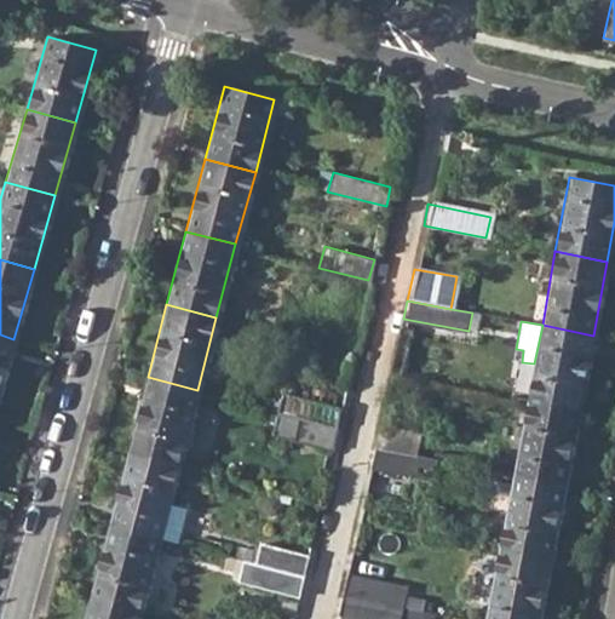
[(527,400),(579,410),(593,336),(542,325),(534,364),(527,400)]
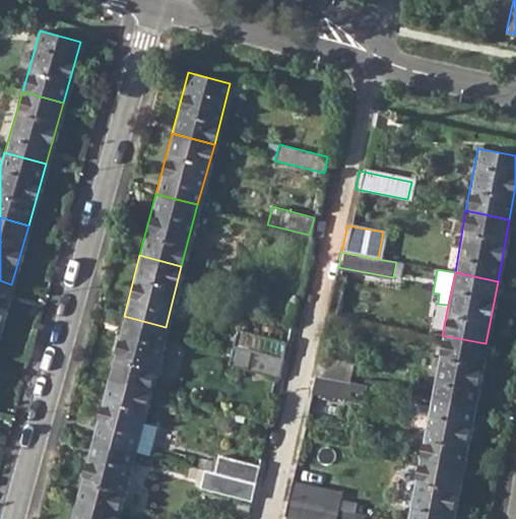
[(0,323),(11,284),(0,280),(0,323)]
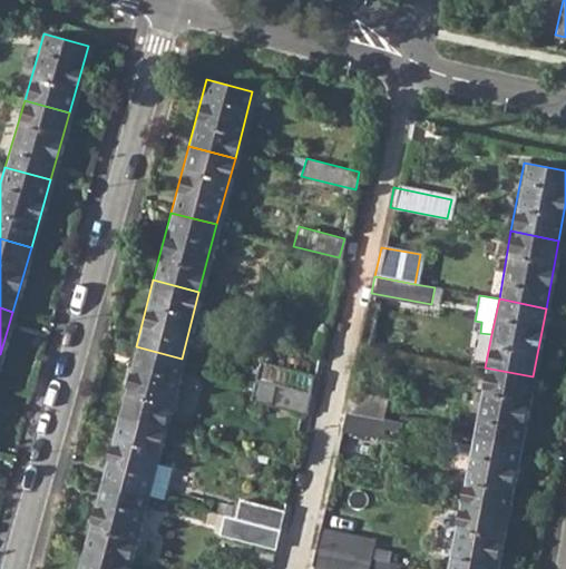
[(118,414),(163,425),(182,359),(136,346),(118,414)]
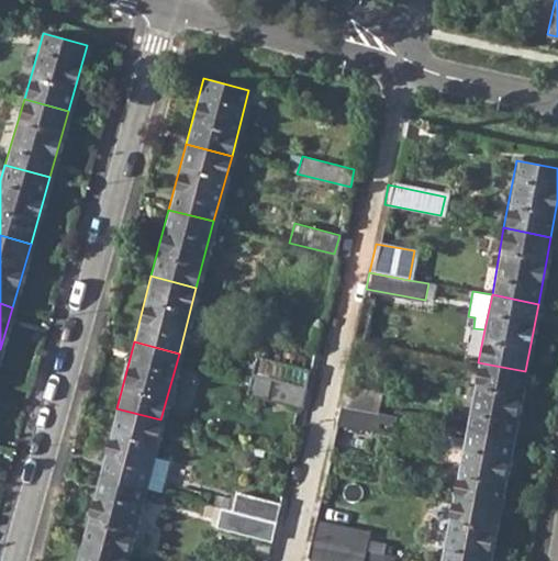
[(271,379),(304,388),(309,368),(256,355),(250,373),(271,379)]
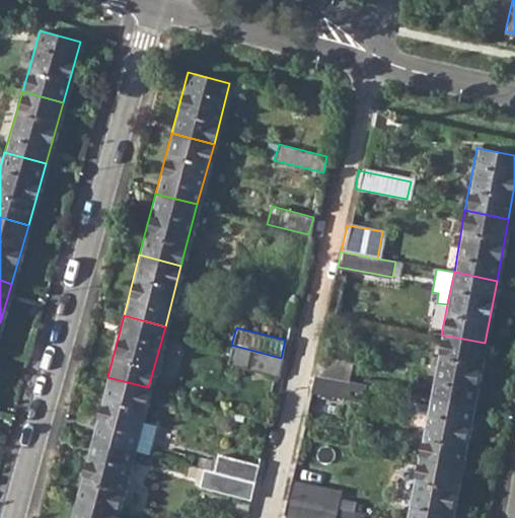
[(430,396),(473,404),(485,343),(441,335),(430,396)]
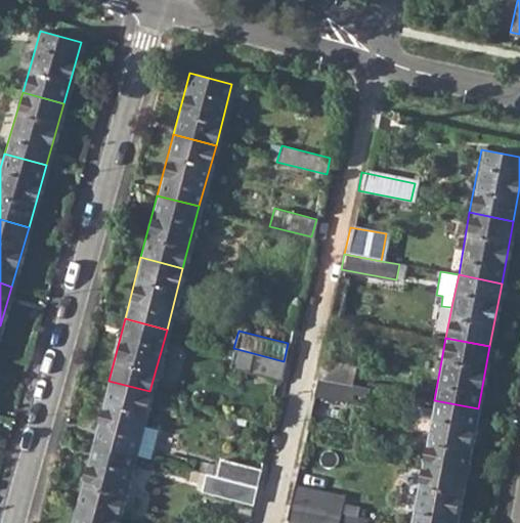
[(284,361),(253,353),(249,372),(279,380),(284,361)]
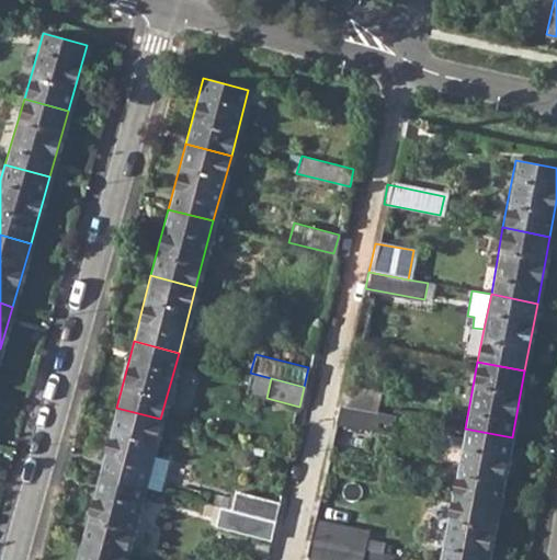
[(338,404),(393,415),(396,393),(343,384),(338,404)]
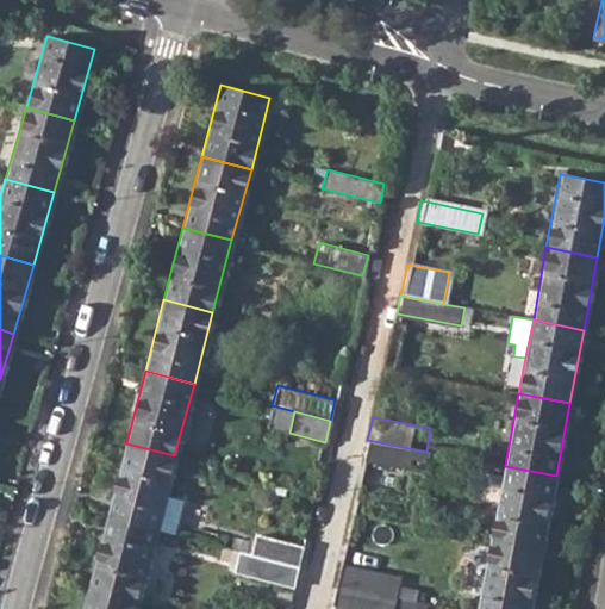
[(363,460),(423,471),(426,452),(367,440),(363,460)]
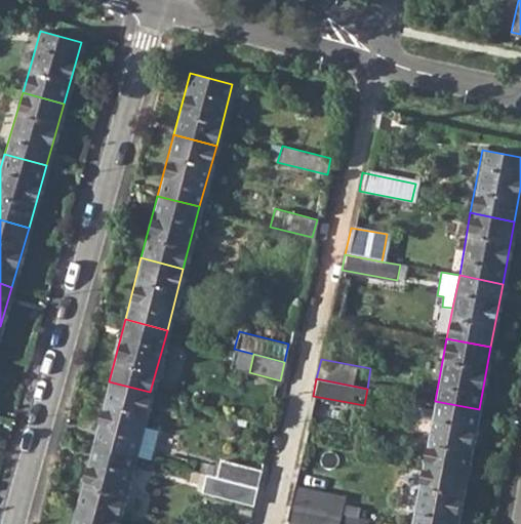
[(92,444),(133,455),(150,392),(109,381),(92,444)]
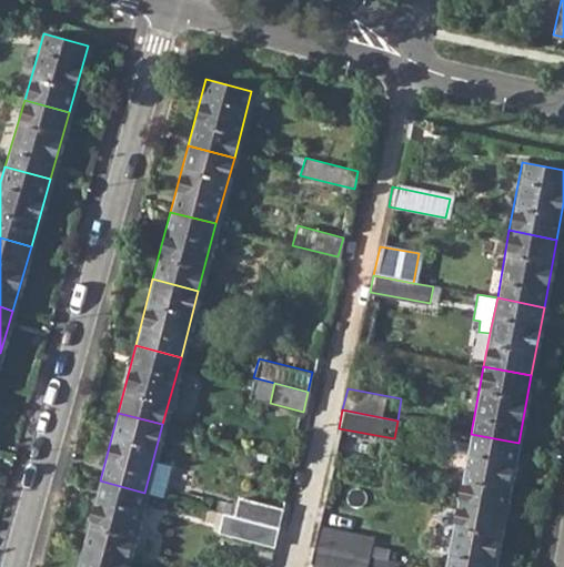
[(457,503),(505,512),(519,443),(471,434),(457,503)]
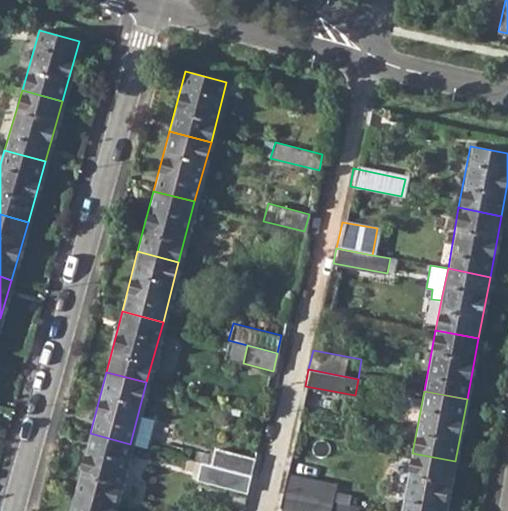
[(74,493),(115,503),(136,509),(143,484),(137,473),(124,469),(130,444),(90,433),(74,493)]
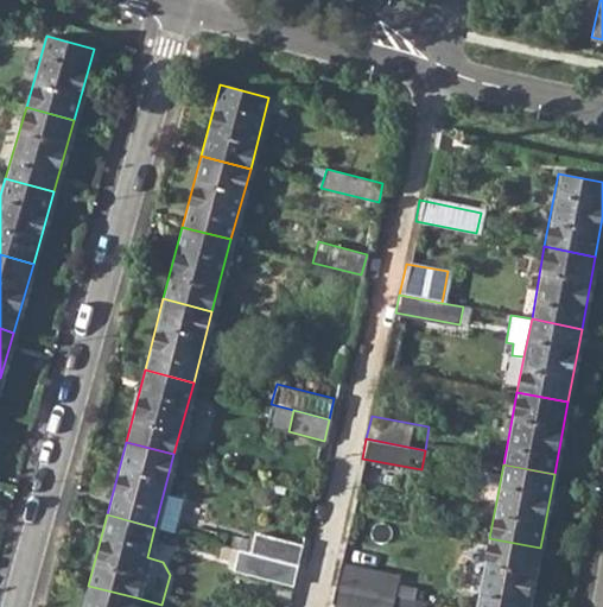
[(255,532),(249,551),(296,564),(300,544),(255,532)]
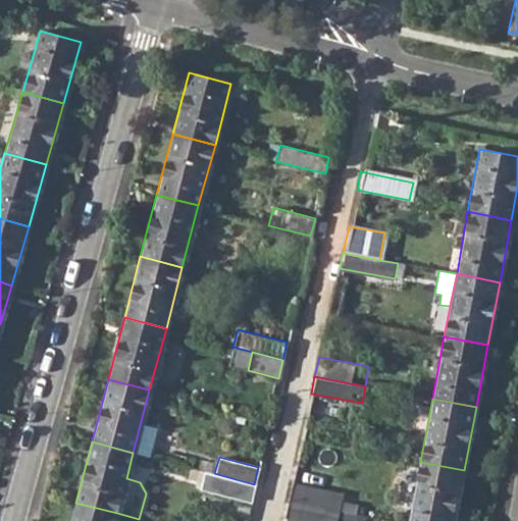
[(409,520),(454,520),(464,470),(420,462),(409,520)]
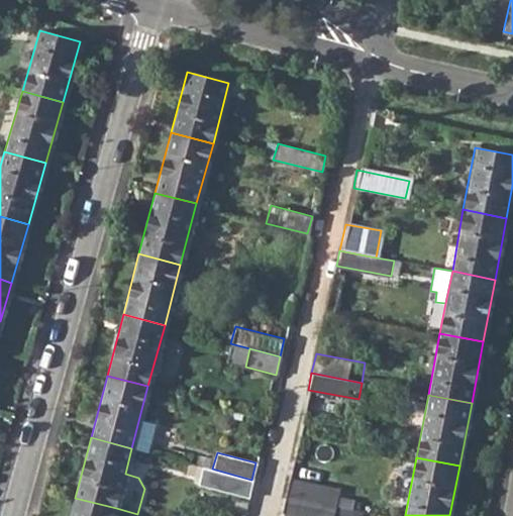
[(198,482),(248,495),(251,480),(212,469),(203,467),(198,482)]
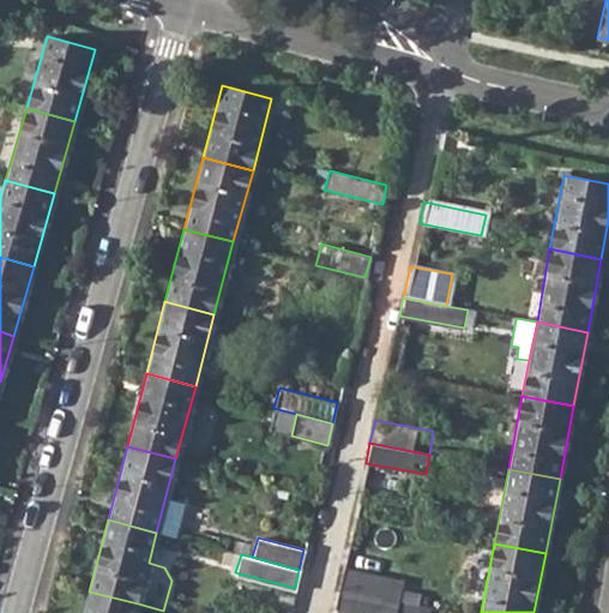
[(337,590),(396,601),(401,580),(342,569),(337,590)]
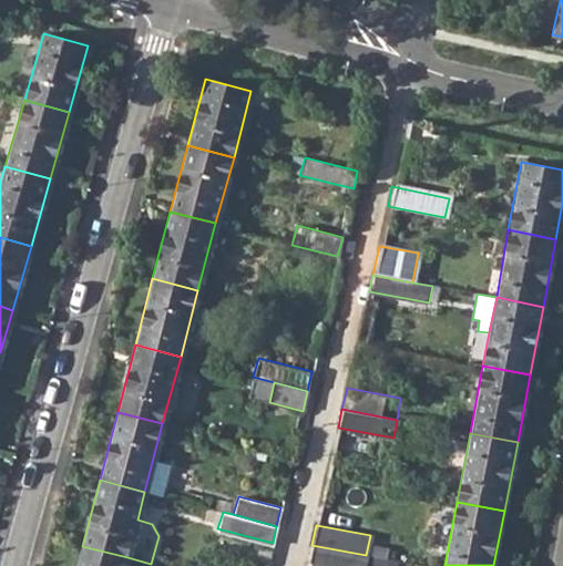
[(307,562),(330,565),(364,565),(366,555),(311,545),(307,562)]
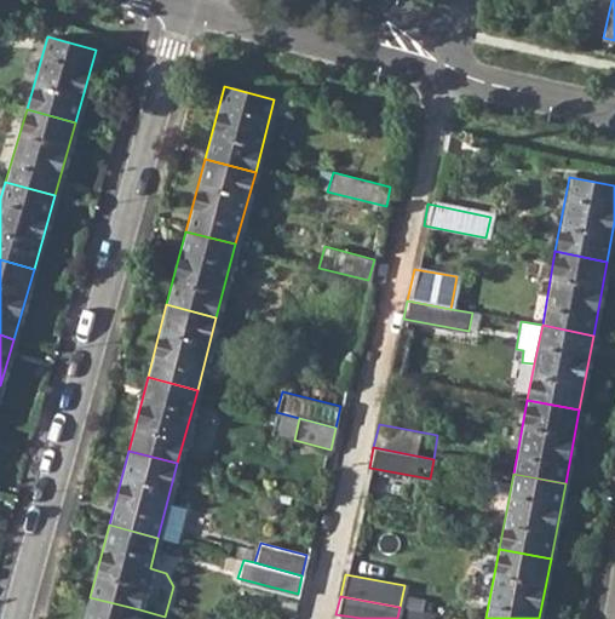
[(84,618),(136,618),(139,609),(90,597),(84,618)]
